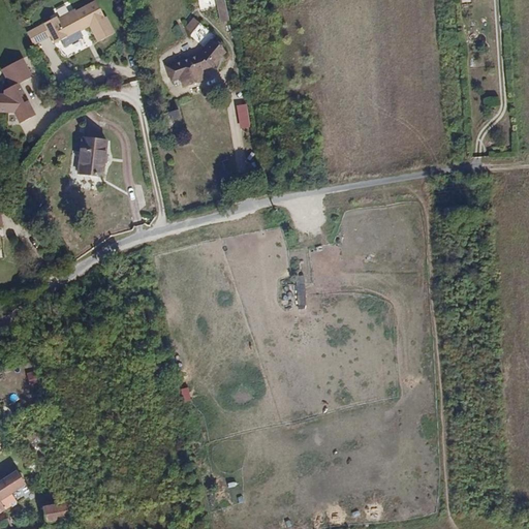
[(217,0),(197,0),(200,10),(219,7),(217,0)]
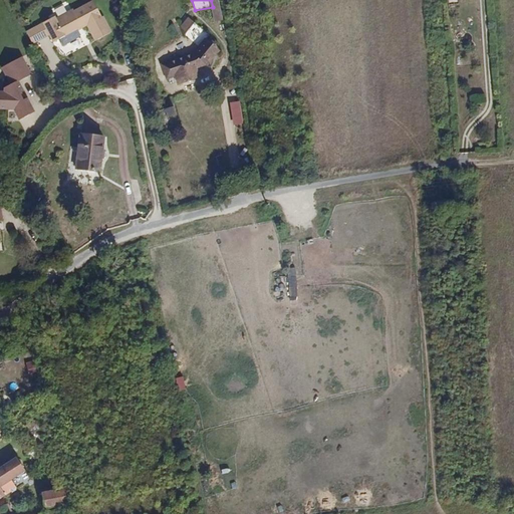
[(210,0),(214,22),(222,20),(219,0),(210,0)]
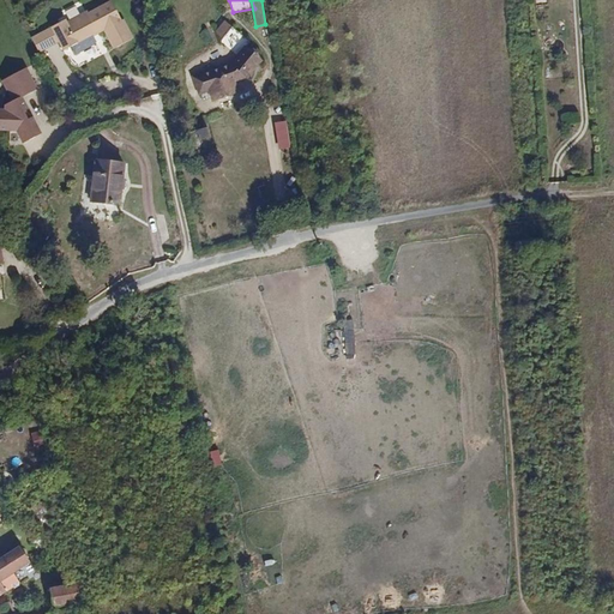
[(88,11),(68,20),(74,40),(79,54),(80,53),(79,52),(95,43),(96,41),(94,36),(95,35),(92,32),(97,30),(98,34),(104,30),(114,48),(133,38),(124,19),(122,20),(112,1),(89,13),(88,11)]
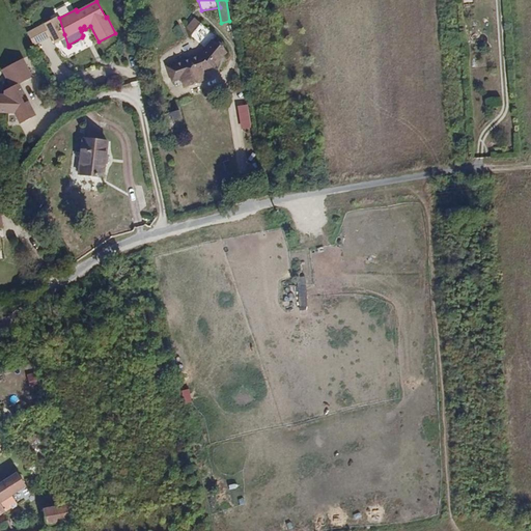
[(57,16),(45,22),(51,34),(55,43),(61,38),(63,43),(62,44),(64,47),(66,48),(68,47),(64,34),(59,18),(58,19),(57,16)]
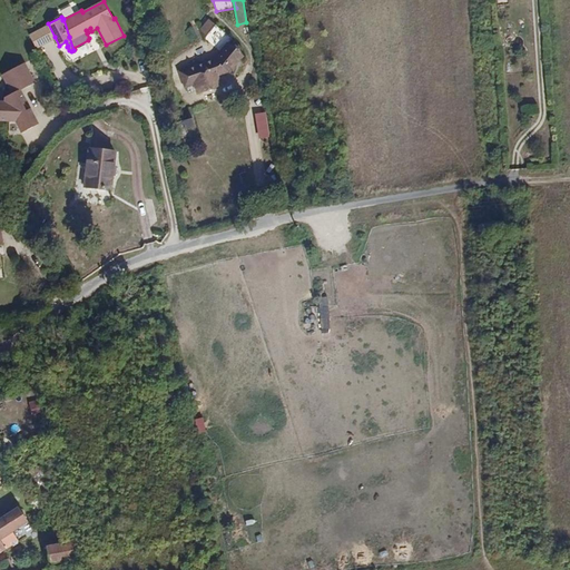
[(55,37),(48,23),(29,33),(36,47),(55,37)]
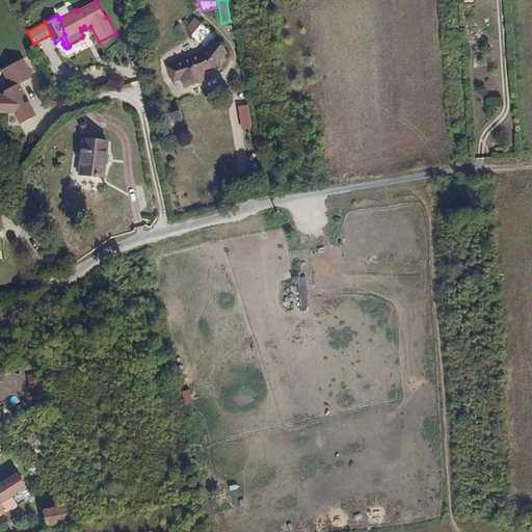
[(217,35),(202,24),(193,35),(208,47),(203,53),(167,65),(173,81),(181,78),(184,87),(206,79),(204,71),(215,67),(227,52),(212,41),(217,35)]
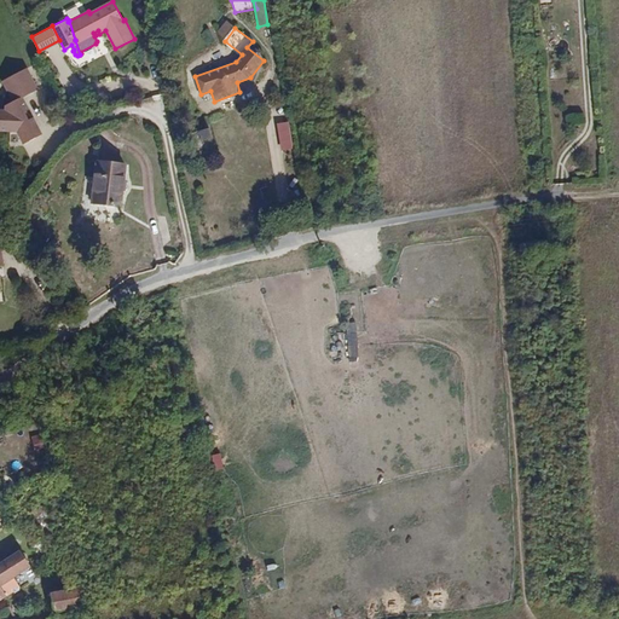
[(24,65),(1,77),(12,98),(5,102),(5,110),(0,110),(0,129),(17,131),(23,143),(40,134),(32,117),(30,119),(27,120),(23,113),(27,110),(28,109),(19,94),(35,86),(24,65)]
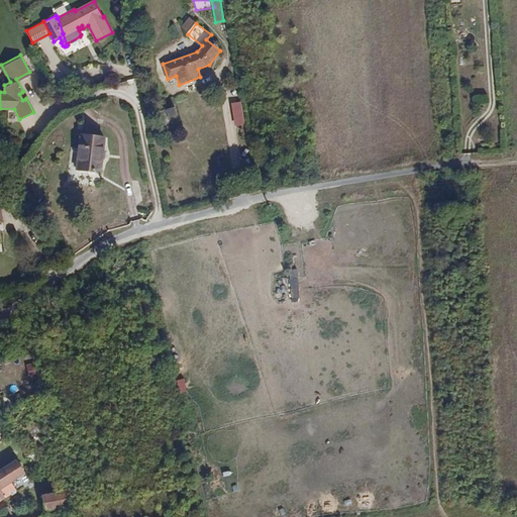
[(242,102),(231,104),(235,126),(245,125),(242,102)]
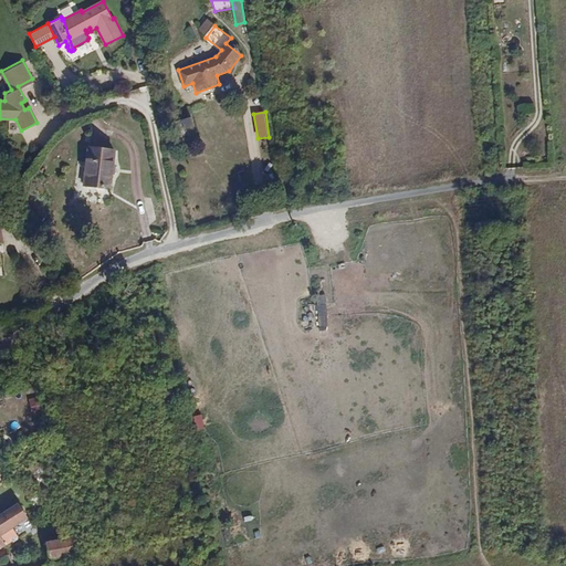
[(114,152),(90,148),(84,186),(109,189),(114,152)]
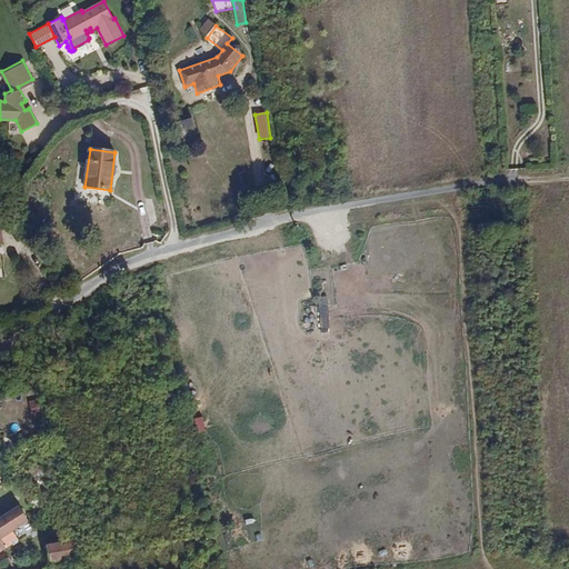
[(320,327),(330,327),(330,305),(320,306),(320,327)]
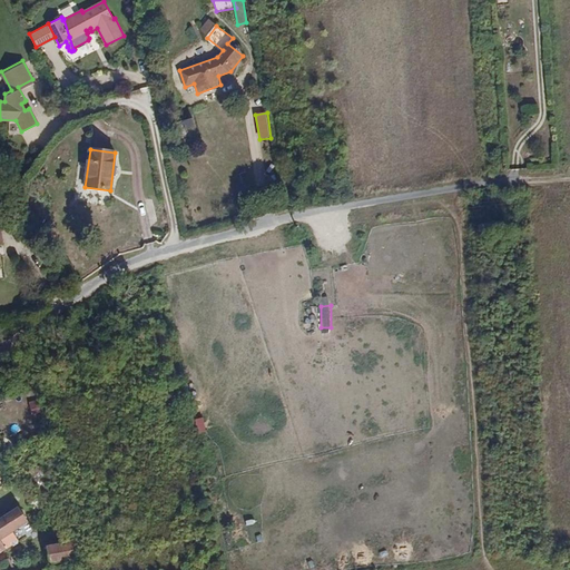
[(38,400),(29,402),(32,414),(41,412),(38,400)]
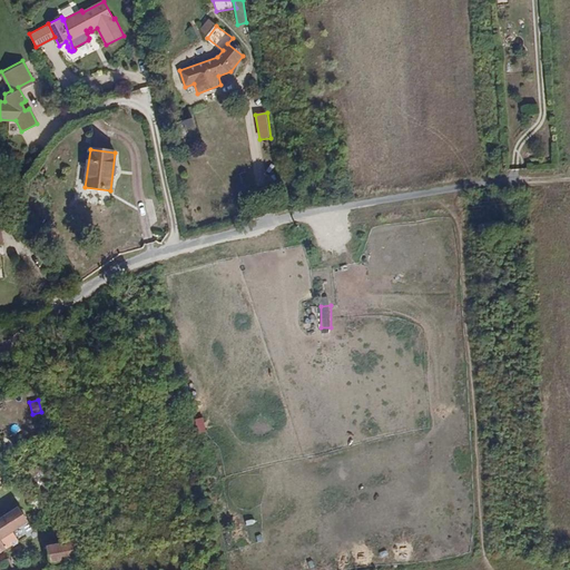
[(203,416),(195,419),(198,433),(206,431),(203,416)]
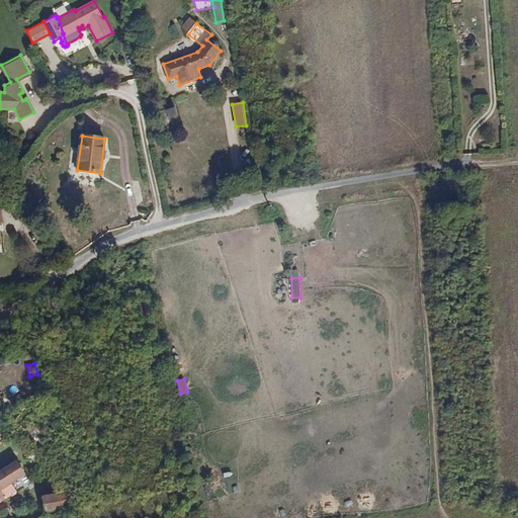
[(17,459),(0,469),(0,501),(12,494),(7,486),(25,473),(17,459)]
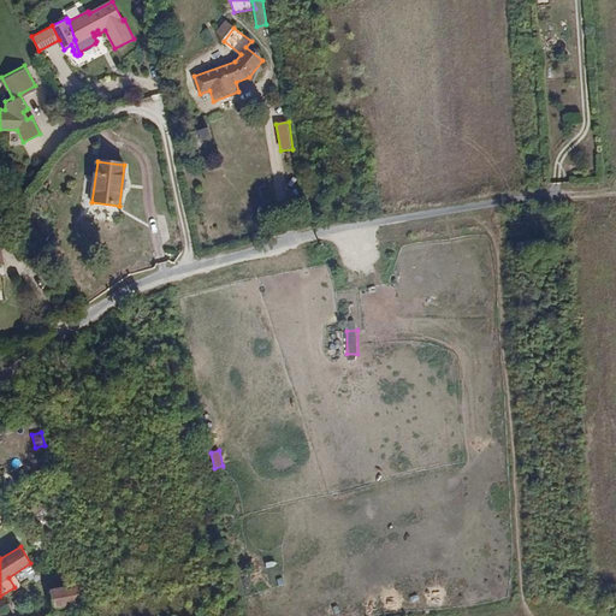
[(51,590),(54,606),(54,608),(86,600),(82,582),(66,586),(51,590)]
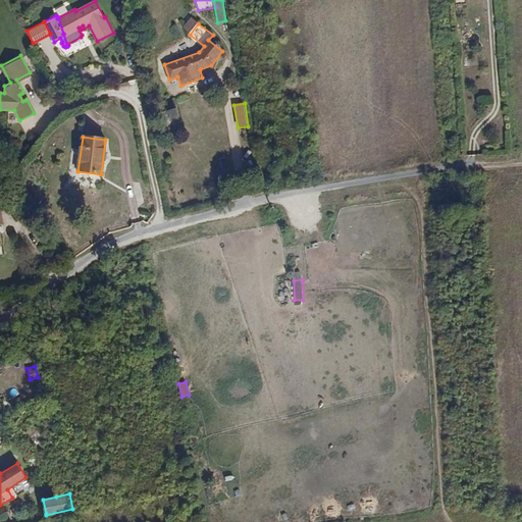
All buildings are outlined.
